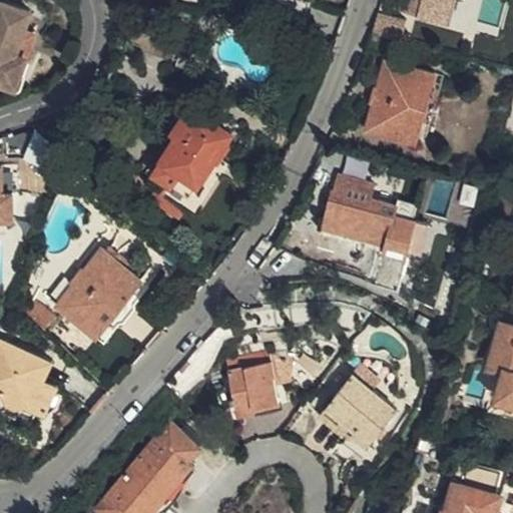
[(308,23),(313,3),(304,0),(280,0),(276,14),(308,23)]
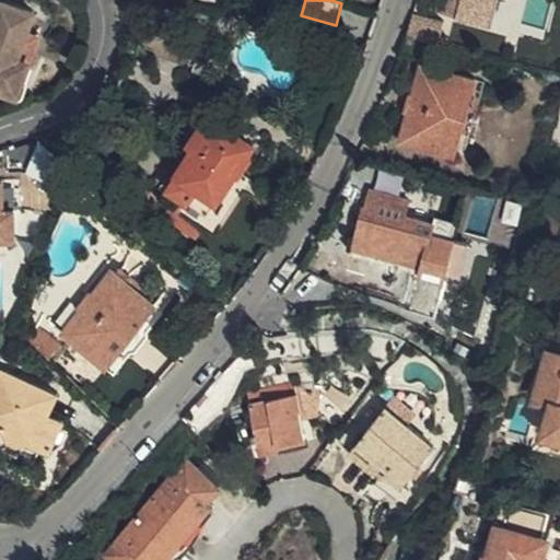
[(493,26),(500,0),(439,0),(438,8),(459,13),(459,16),(493,26)]
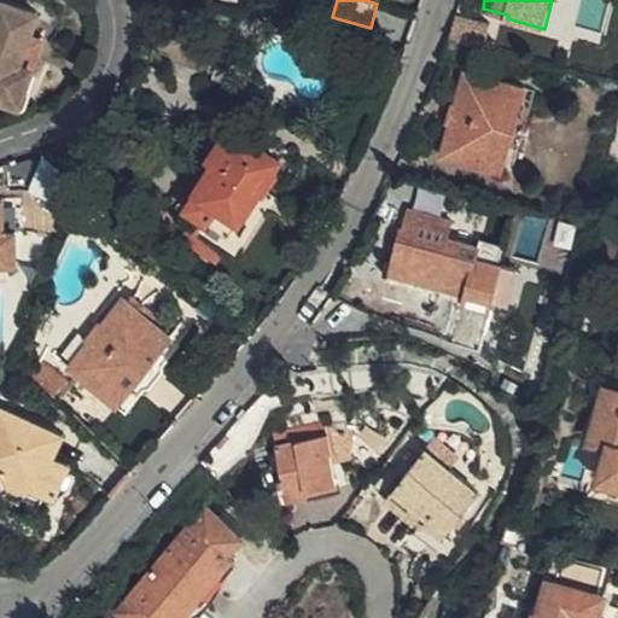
[(0,1),(0,98),(18,105),(30,69),(18,65),(27,38),(35,13),(0,1)]
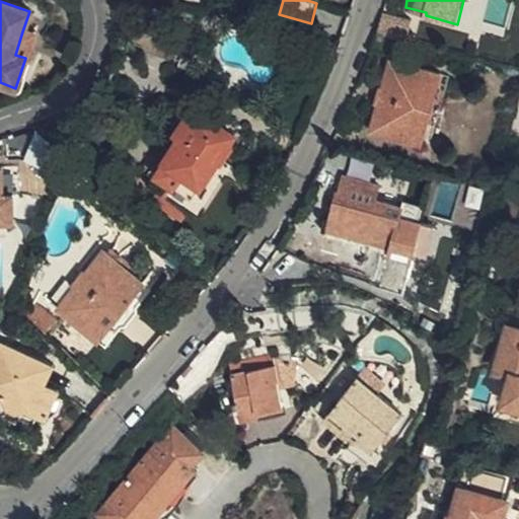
[(414,21),(382,12),(377,30),(403,38),(409,40),(414,21)]
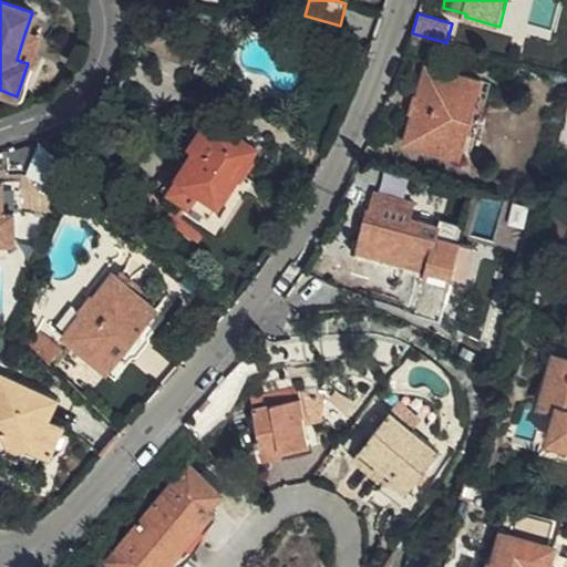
[(441,41),(412,33),(411,38),(406,53),(435,61),(441,41)]
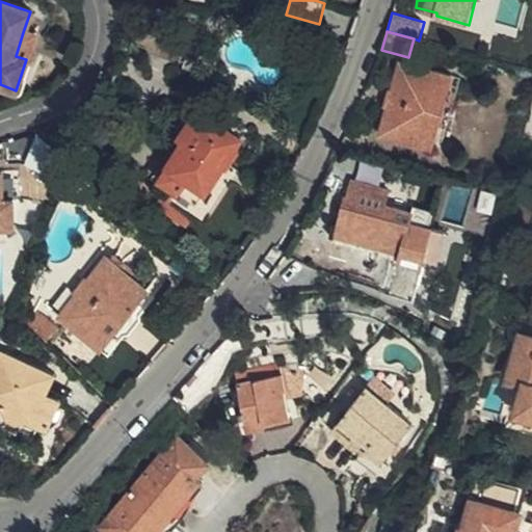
[(33,36),(23,32),(16,56),(26,59),(33,36)]
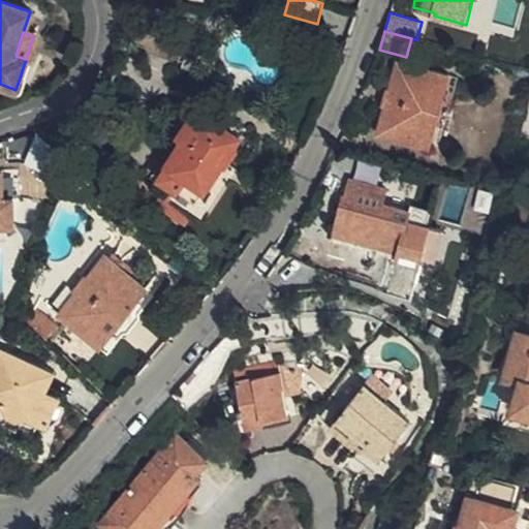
[(430,149),(450,78),(398,65),(391,90),(386,90),(382,105),(386,106),(378,135),(430,149)]
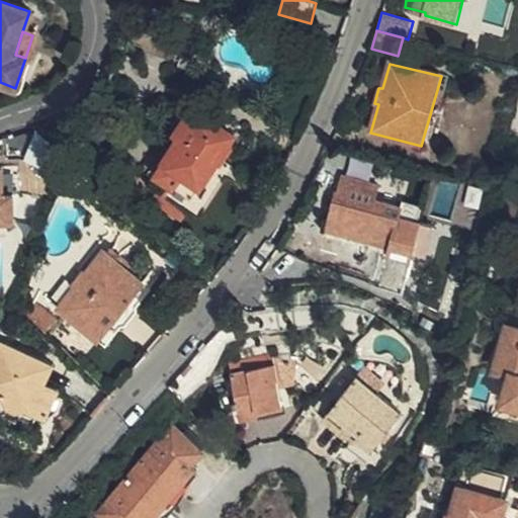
[(517,93),(509,132),(517,134),(517,93)]
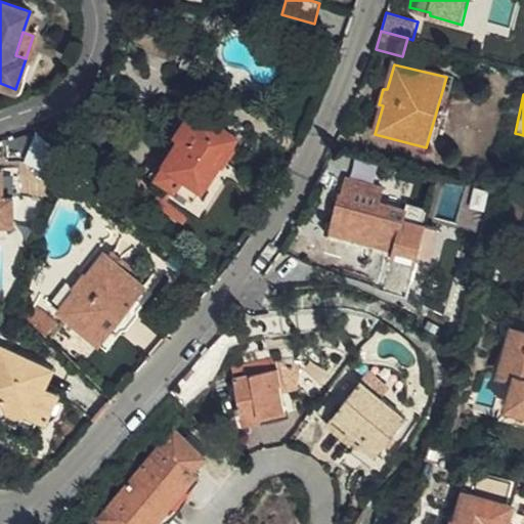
[(231,147),(237,136),(211,119),(206,127),(192,120),(180,138),(186,141),(154,190),(169,200),(177,189),(209,211),(236,170),(226,164),(235,150),(231,147)]
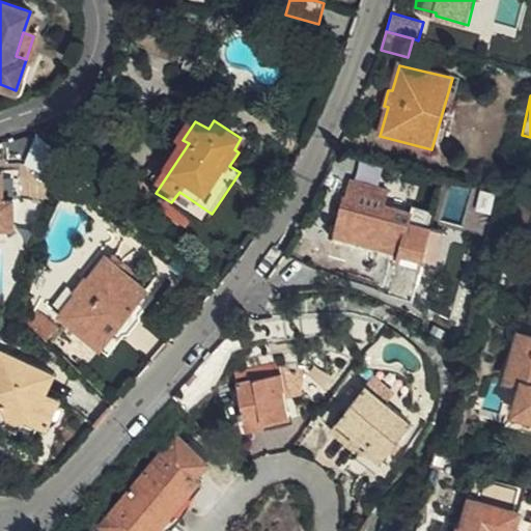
[(77,187),(85,174),(74,165),(66,183),(77,187)]
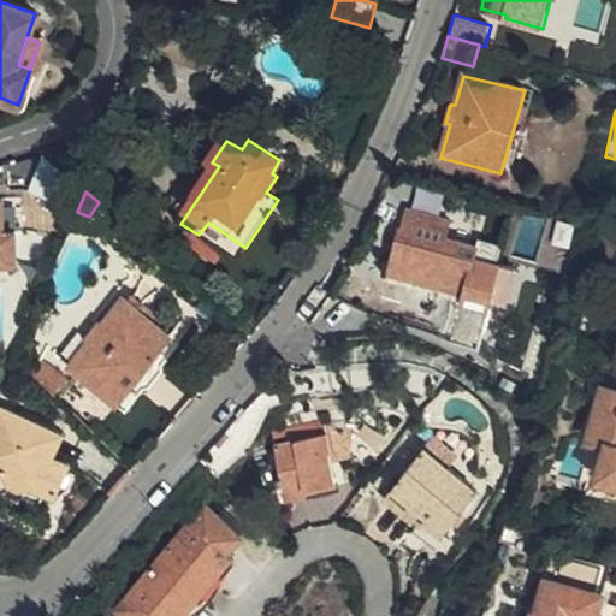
[(3,232),(3,197),(0,197),(0,272),(1,273),(1,262),(17,262),(16,234),(3,232)]
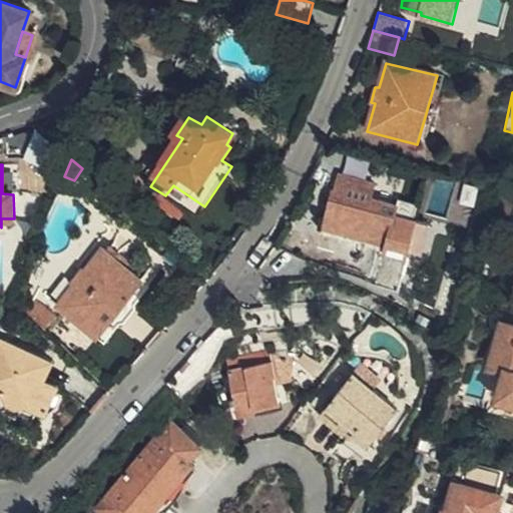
[(333,198),(329,199),(322,225),(382,243),(380,251),(402,258),(404,250),(416,253),(423,225),(391,216),(361,208),(368,183),(340,175),(336,187),(333,198)]
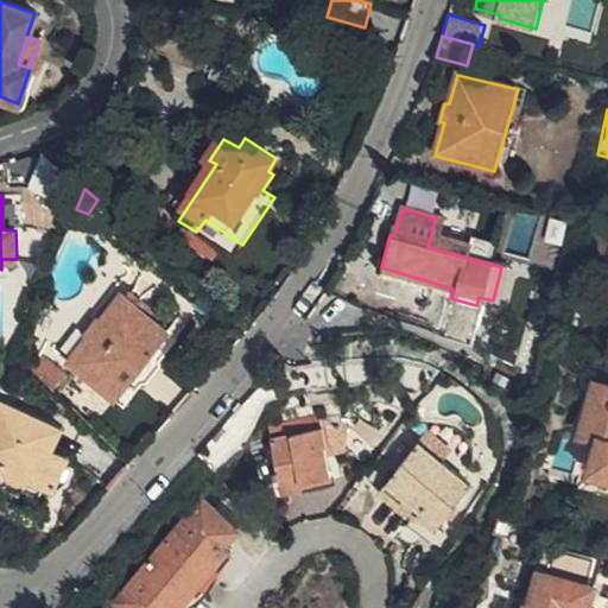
[(391,234),(394,235),(398,222),(382,217),(378,233),(390,236),(391,234)]
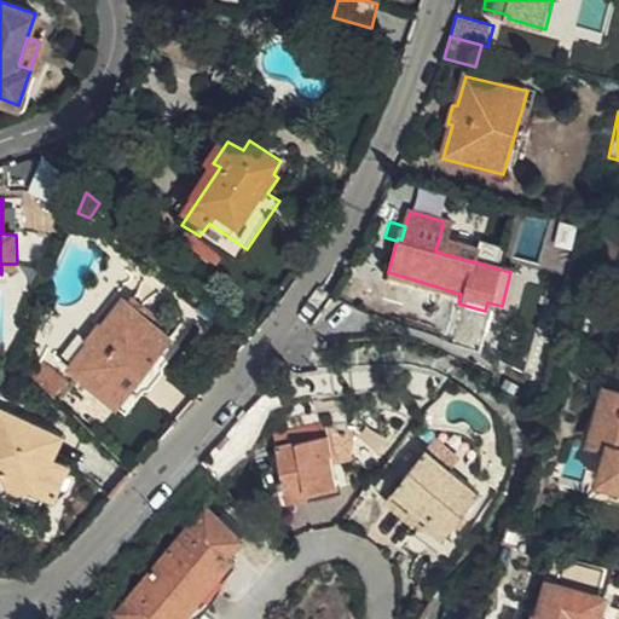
[(455,224),(444,221),(435,252),(472,261),(475,249),(450,243),(455,224)]
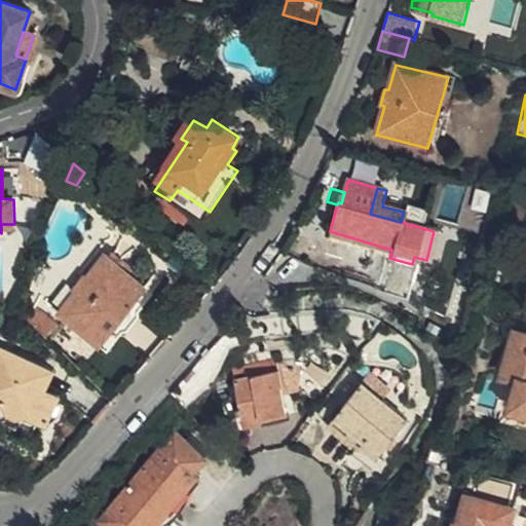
[(58,312),(105,352),(139,313),(132,307),(147,291),(132,276),(135,271),(113,254),(109,258),(104,256),(85,276),(83,276),(73,289),(75,292),(58,312)]
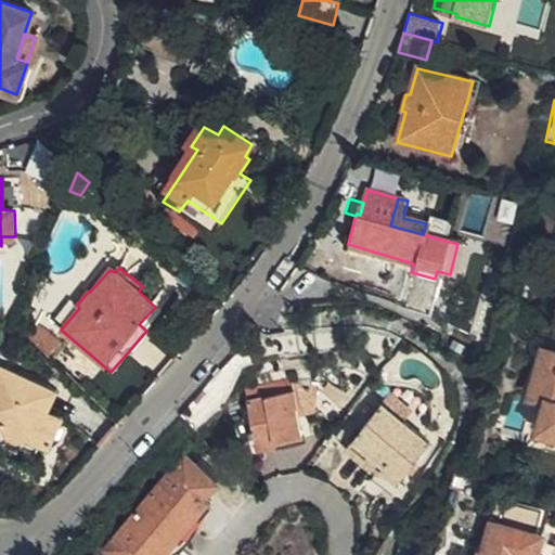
[(26,338),(44,356),(55,341),(35,323),(26,338)]
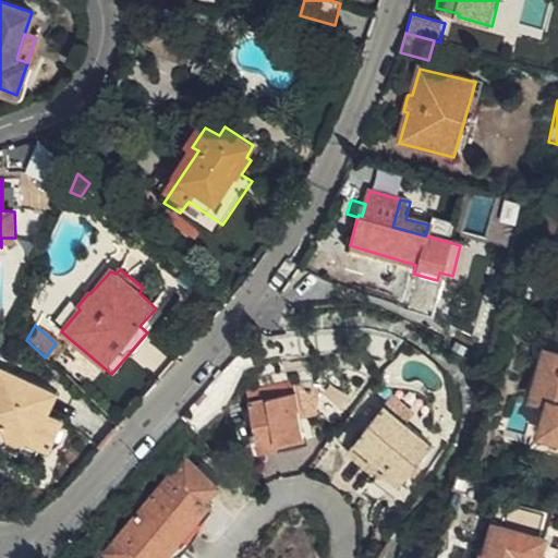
[(557,351),(545,349),(532,400),(547,404),(541,434),(557,437),(557,351)]
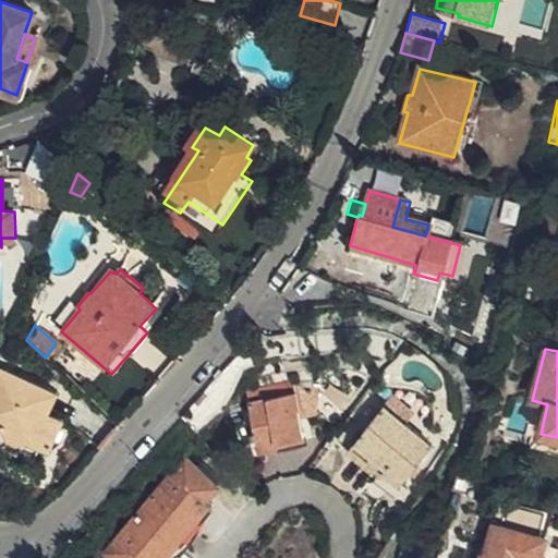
[(0,427),(7,431),(7,437),(11,440),(17,443),(22,443),(26,440),(47,449),(61,420),(47,414),(55,395),(0,371),(0,427)]
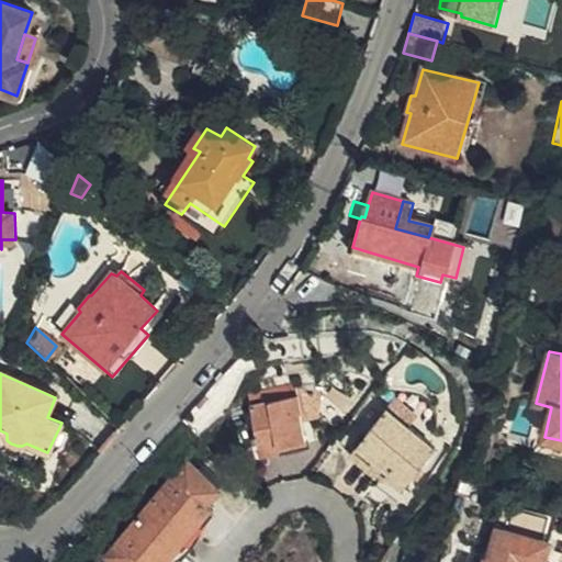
[(303,422),(298,394),(298,393),(251,403),(261,448),(280,444),(282,451),(307,445),(303,422)]
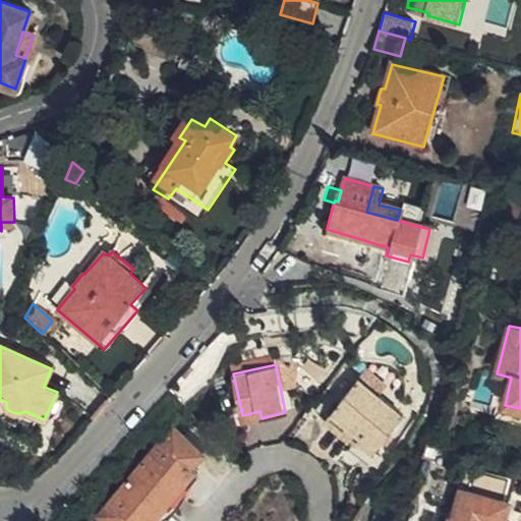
[(298,365),(276,365),(281,391),(295,390),(298,365)]
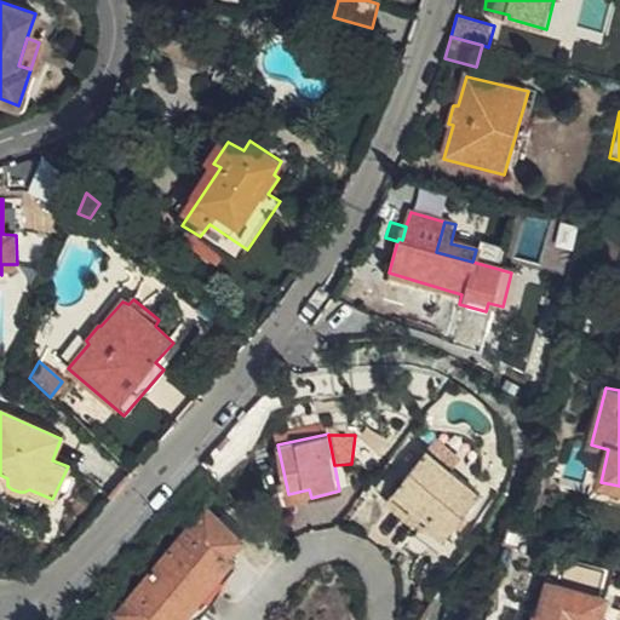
[(423,451),(448,471),(455,460),(430,441),(423,451)]
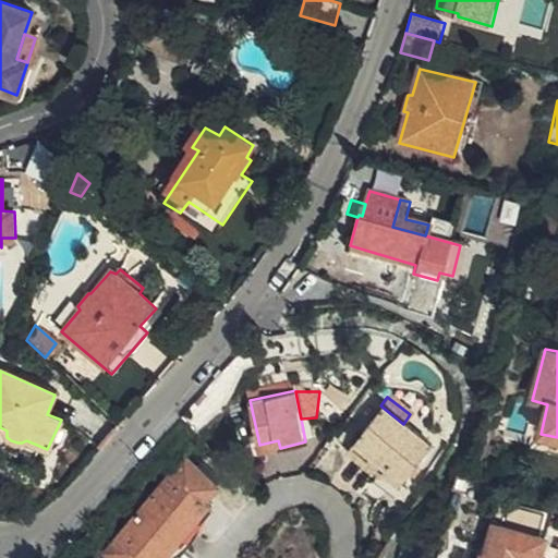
[(429,445),(403,424),(380,405),(346,449),(377,474),(381,470),(399,483),(429,445)]
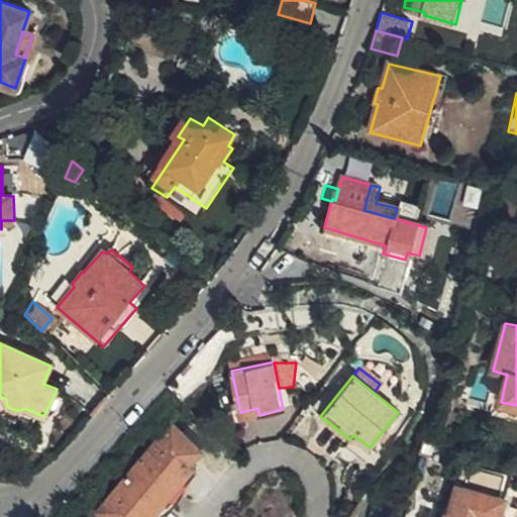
[(203,444),(169,419),(97,512),(103,516),(151,516),(196,461),(192,458),(203,444)]
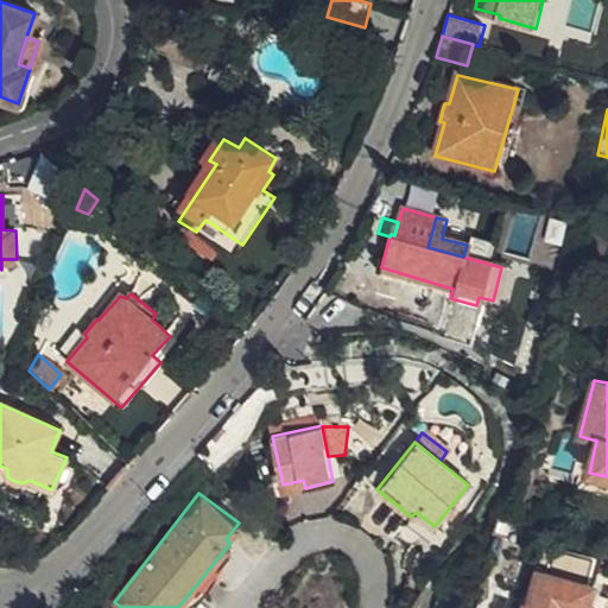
[(524,524),(504,518),(498,515),(492,538),(510,542),(512,549),(517,550),(521,549),(524,543),(520,538),(524,524)]
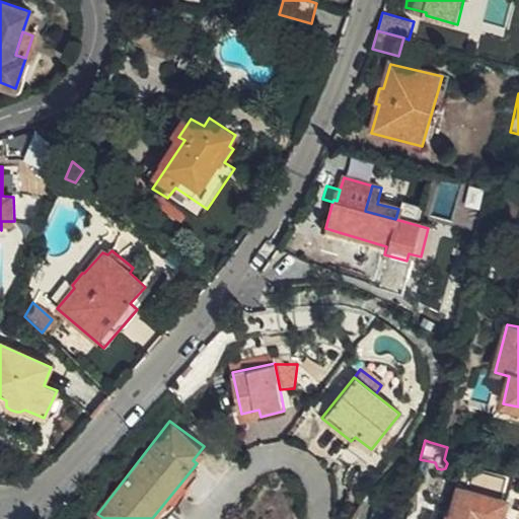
[(476,491),(466,489),(459,515),(455,514),(453,518),(507,518),(513,501),(508,500),(514,478),(484,468),(476,491)]
